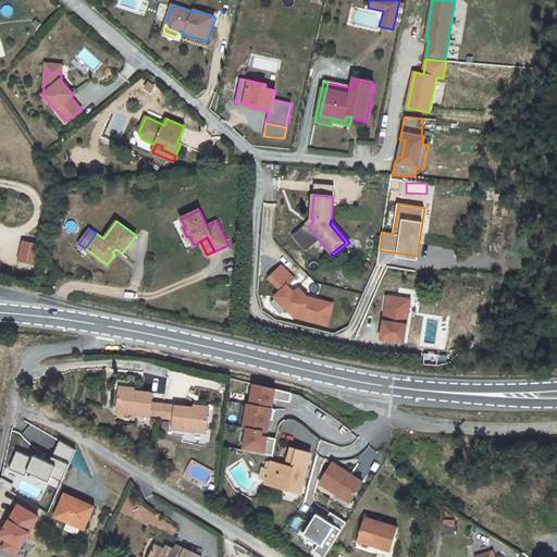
[(22,239),(16,261),(35,265),(40,245),(22,239)]
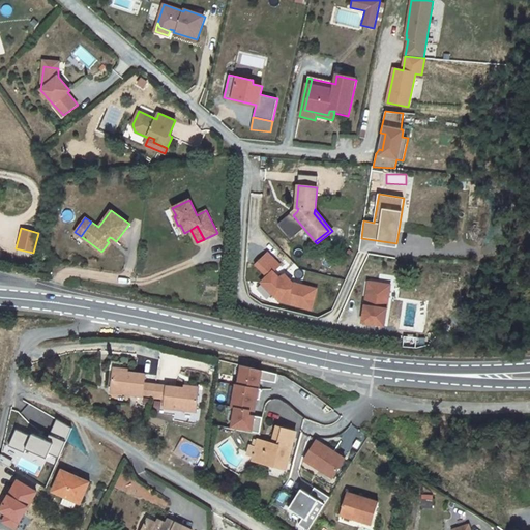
[(258,282),(281,303),(312,312),(318,287),(294,281),(290,276),(272,272),(282,264),(267,251),(253,265),(260,272),(266,273),(258,282)]
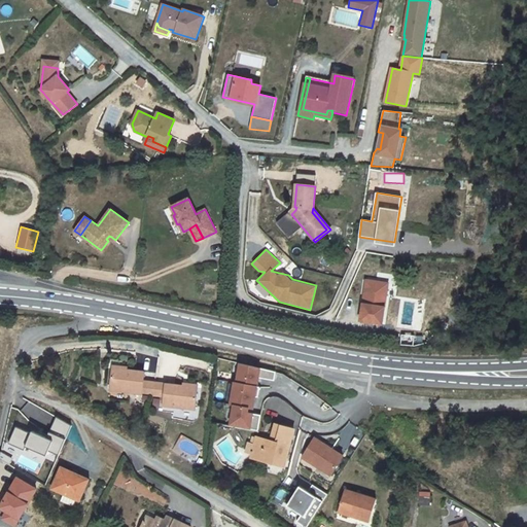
[(388,284),(366,280),(360,321),(382,324),(388,284)]
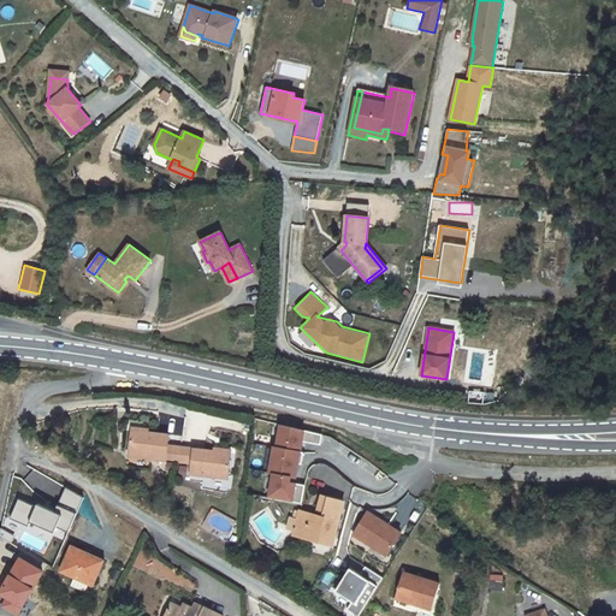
[(280,425),(277,448),(301,452),(302,442),(320,444),(323,434),(296,427),(280,425)]
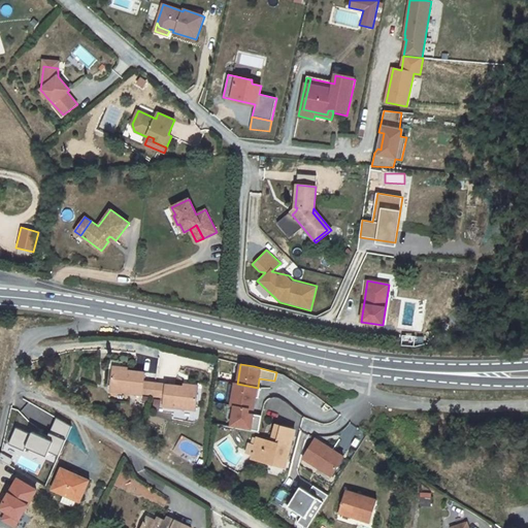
[(142,371),(110,367),(108,389),(140,393),(141,381),(142,371)]
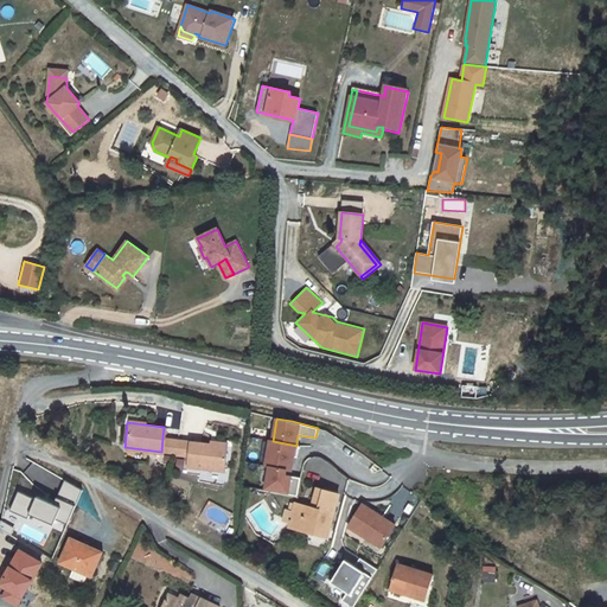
[(177,439),(163,438),(161,452),(174,454),(177,439)]
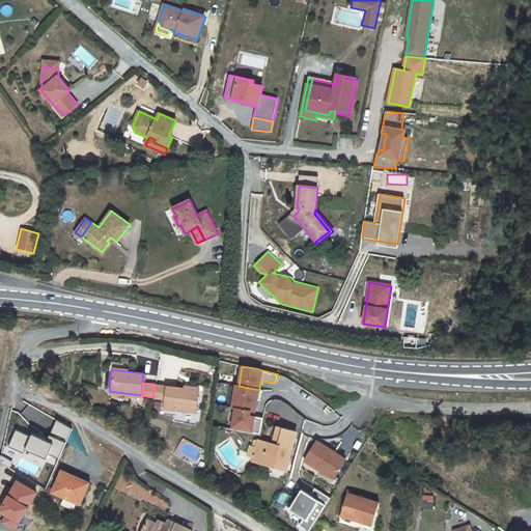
[(165,386),(155,384),(152,397),(164,398),(165,386)]
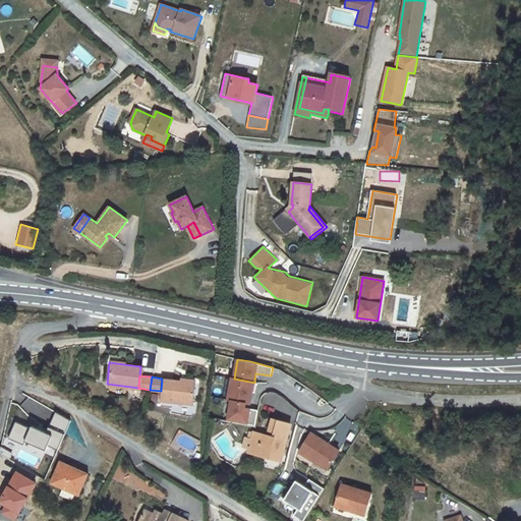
[(194,382),(162,379),(161,391),(160,400),(191,404),(194,382)]
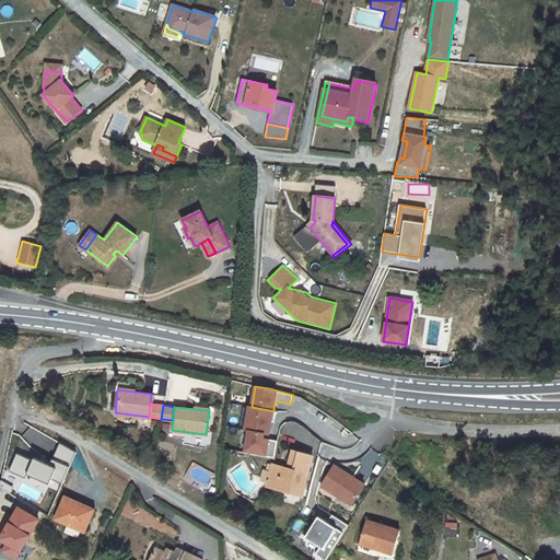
[(276,411),(273,411),(252,407),(249,407),(245,430),(248,431),(264,433),(269,434),(271,422),(273,422),(276,411)]
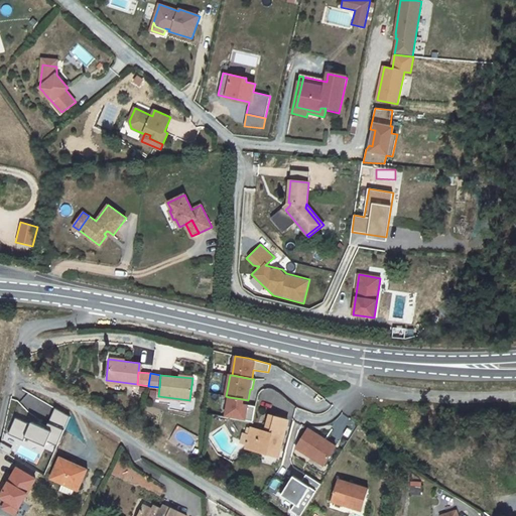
[(229,397),(226,417),(254,422),(257,406),(243,404),(243,399),(229,397)]
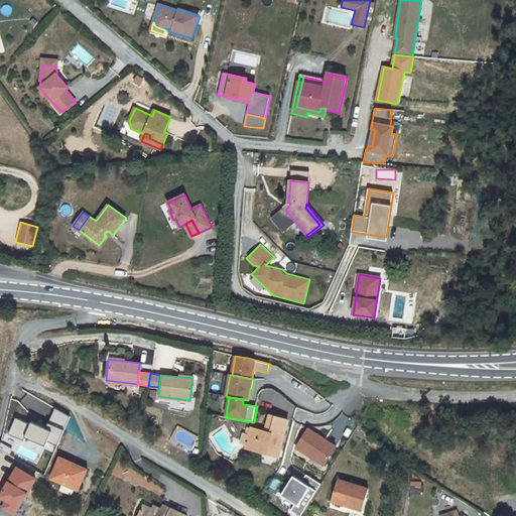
[(268,447),(280,450),(288,420),(270,415),(266,431),(252,427),(252,428),(251,431),(250,434),(247,444),(246,447),(266,454),(268,447)]
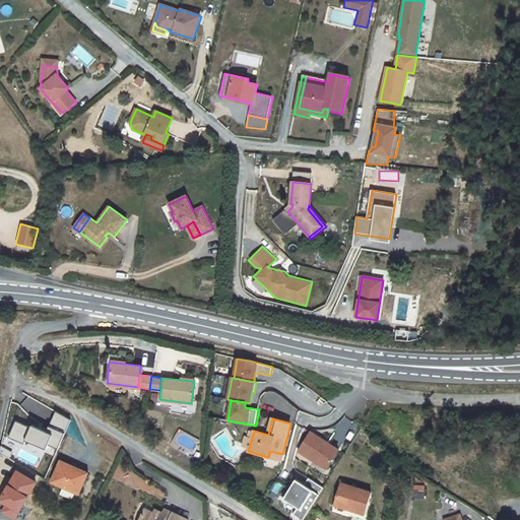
[(327,468),(339,450),(311,432),(299,451),(327,468)]
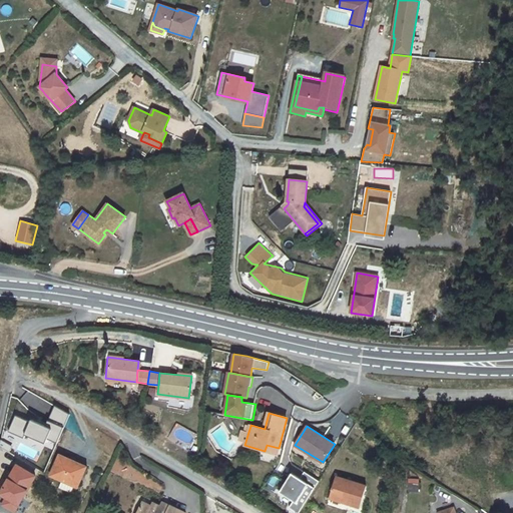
[(240,440),(245,442),(248,432),(245,432),(242,431),(240,440)]
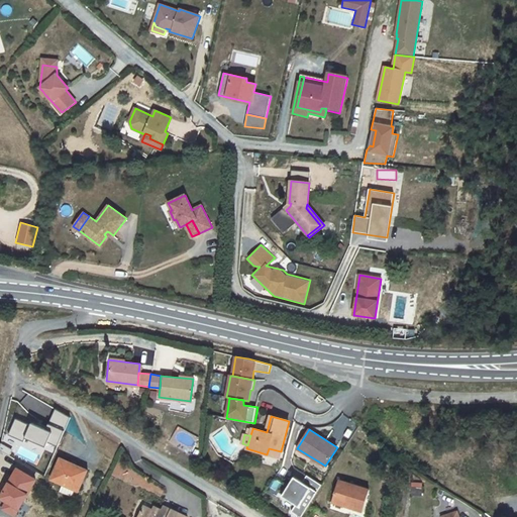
[(281,451),(269,448),(267,454),(279,457),(281,451)]
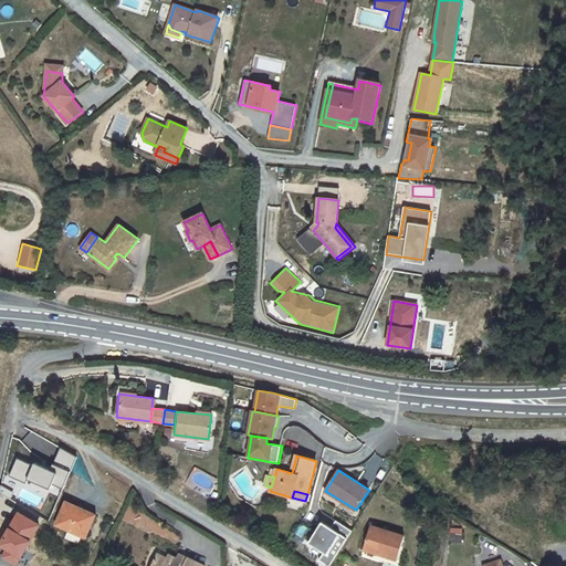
[(86,511),(66,502),(56,525),(69,531),(82,536),(85,537),(94,516),(85,512),(86,511)]
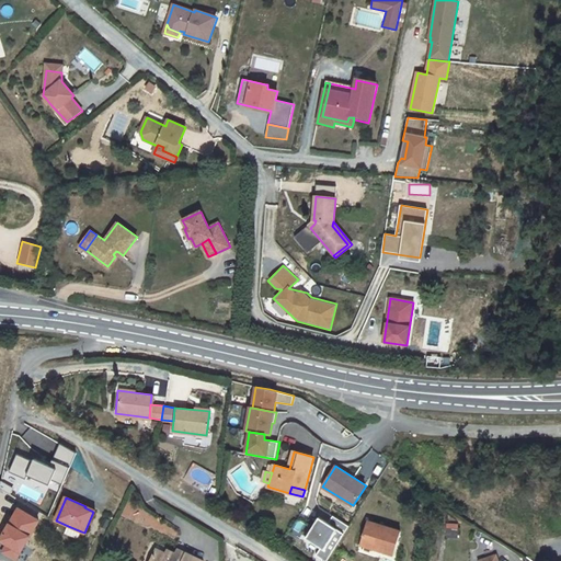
[(327,560),(350,526),(333,516),(328,523),(321,518),(309,537),(320,544),(321,547),(317,554),(327,560)]
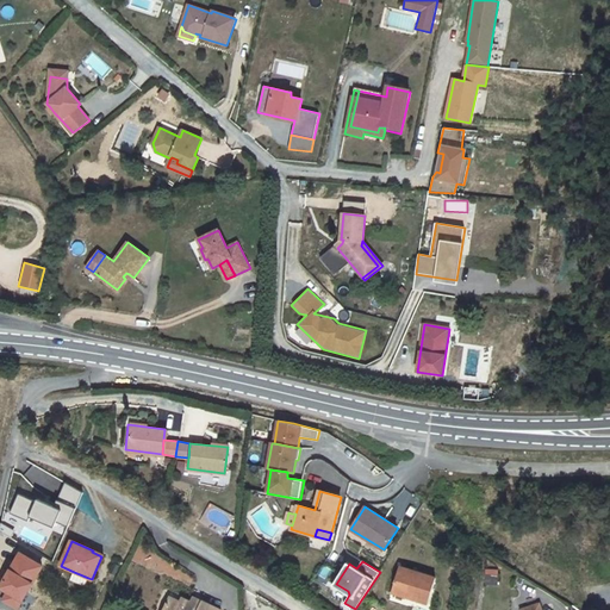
[(336,584),(349,564),(347,562),(332,585),(349,595),(348,591),(336,584)]
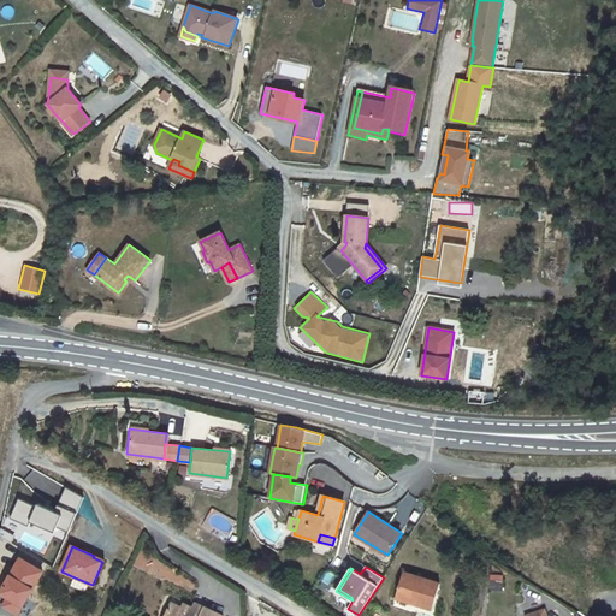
[(433,609),(442,584),(404,572),(396,598),(433,609)]
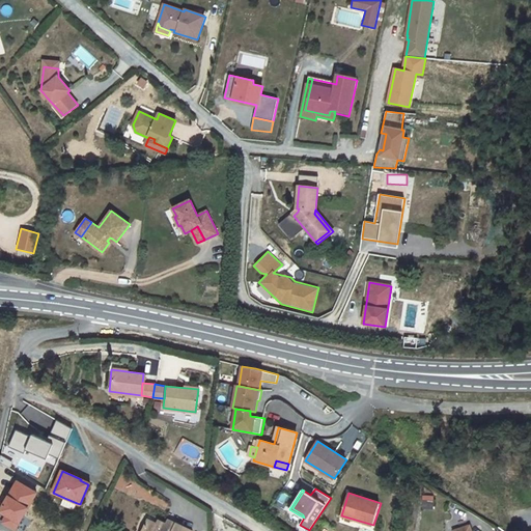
[(77,503),(64,498),(61,505),(74,510),(77,503)]
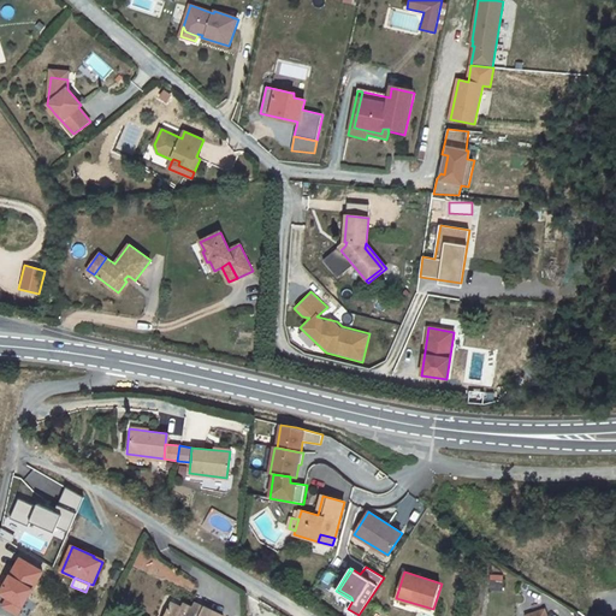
[(221,615),(205,608),(202,612),(194,609),(184,604),(182,609),(171,604),(165,615),(221,615)]
